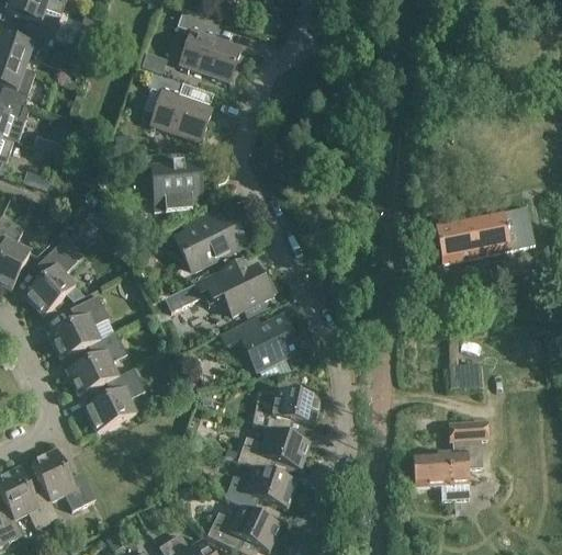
[(65,4),(51,0),(9,0),(6,11),(26,19),(22,29),(46,37),(54,40),(65,4)]
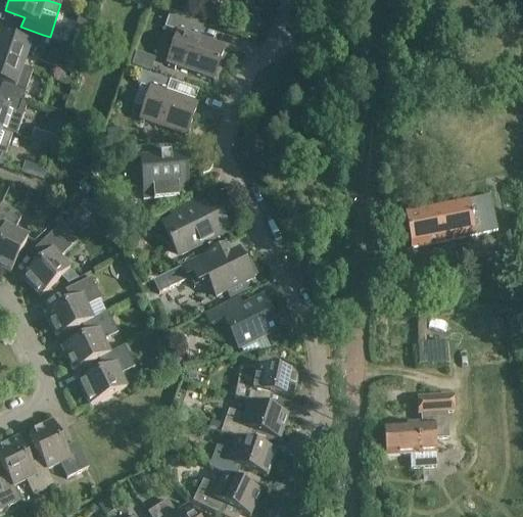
[(199,35),(205,19),(170,7),(164,24),(177,29),(167,59),(212,76),(224,44),(199,35)]
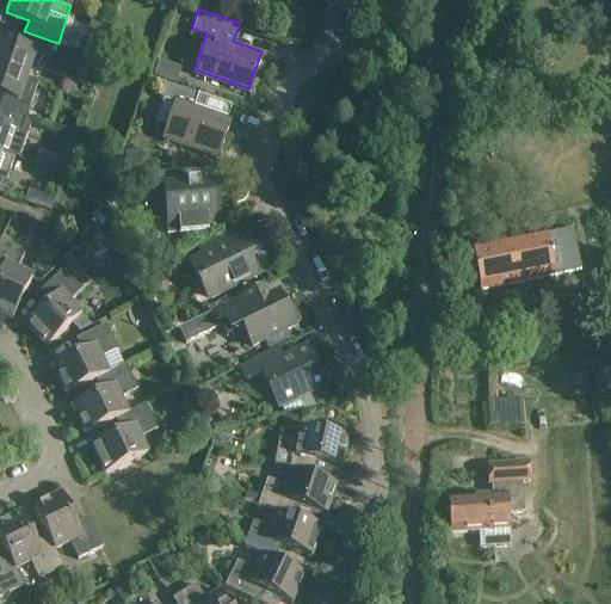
[(47,54),(50,41),(24,31),(20,44),(0,37),(0,63),(26,73),(35,49),(47,54)]
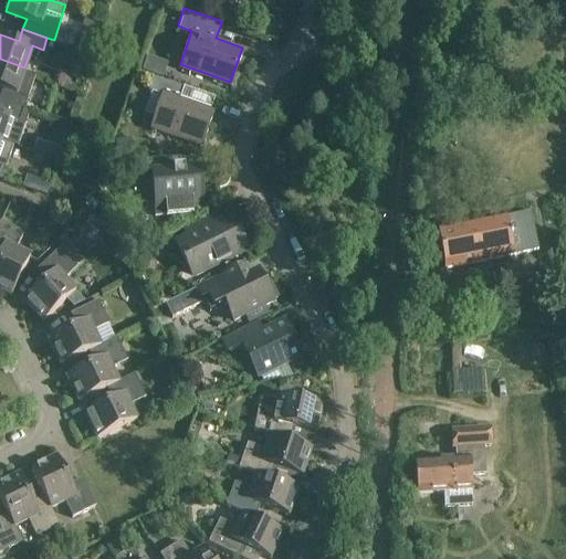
[(0,86),(1,87),(0,92),(0,97),(24,106),(37,72),(24,67),(0,59),(0,86)]
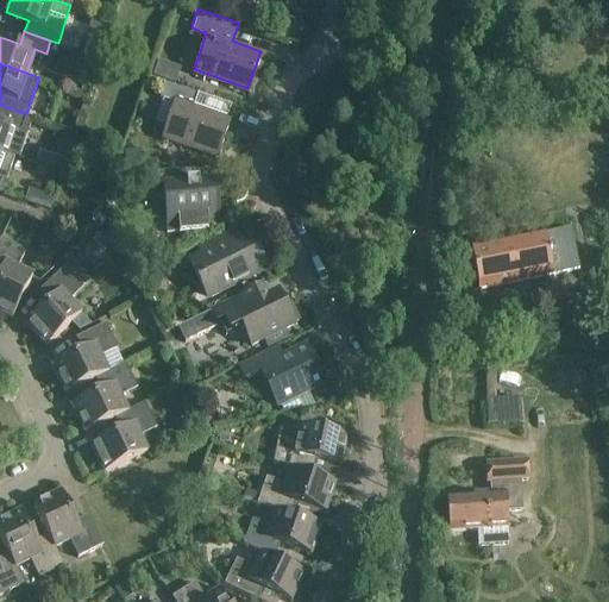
[(193,104),(199,89),(165,79),(161,94),(175,99),(162,135),(217,154),(230,117),(193,104)]
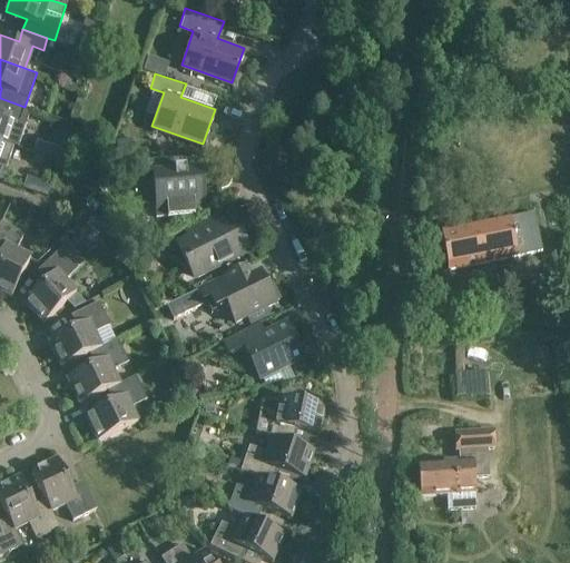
[(30,109),(25,107),(0,98),(0,137),(13,142),(18,144),(30,109)]
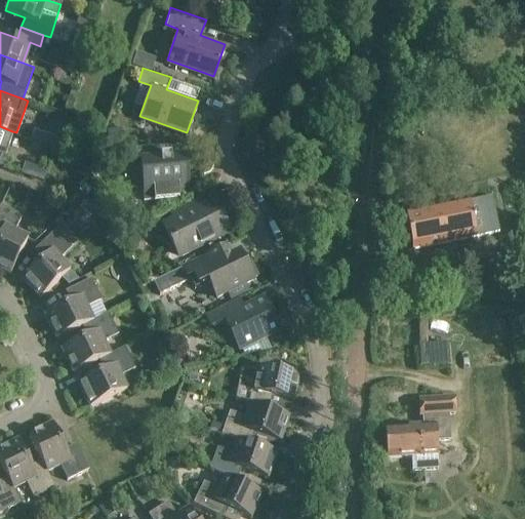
[(5,153),(12,131),(0,126),(0,161),(1,162),(4,152),(5,153)]
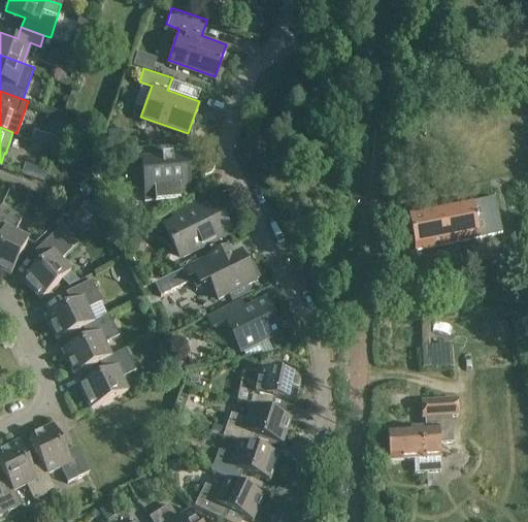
[(55,145),(57,137),(46,133),(43,142),(55,145)]
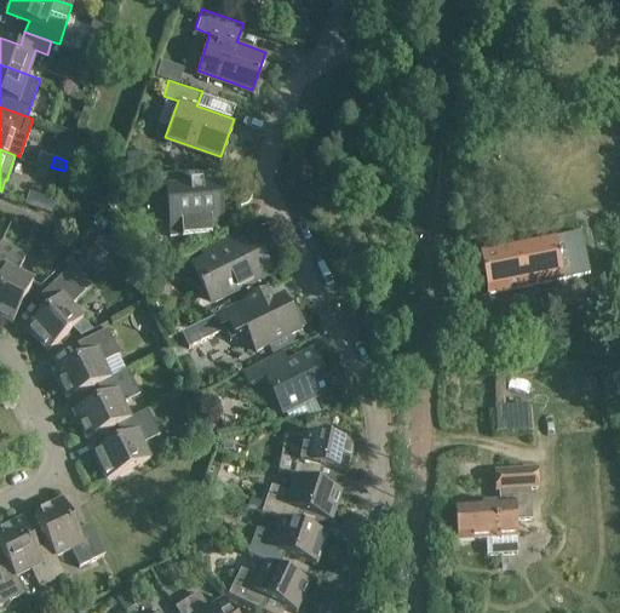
[(166,183),(171,230),(224,225),(220,178),(202,179),(202,178),(190,179),(190,181),(166,183)]
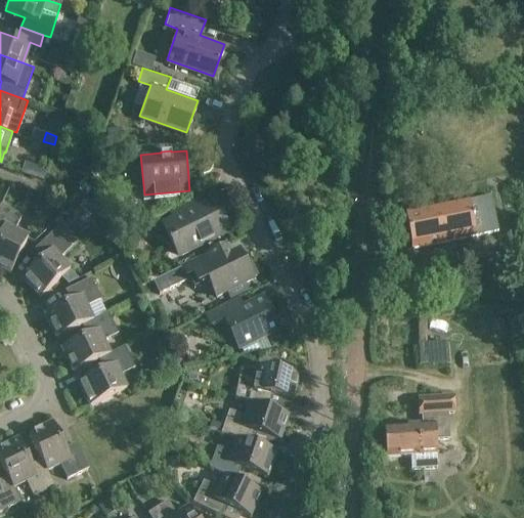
[(22,160),(19,169),(42,173),(44,164),(22,160)]
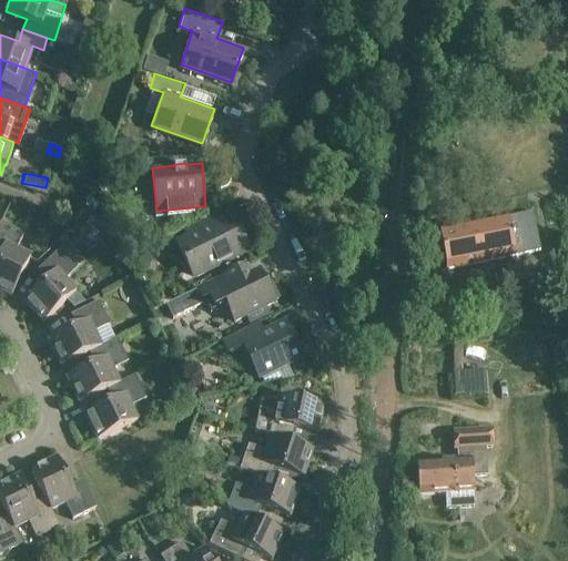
[(186,225),(192,235),(179,242),(195,274),(247,248),(226,206),(186,225)]
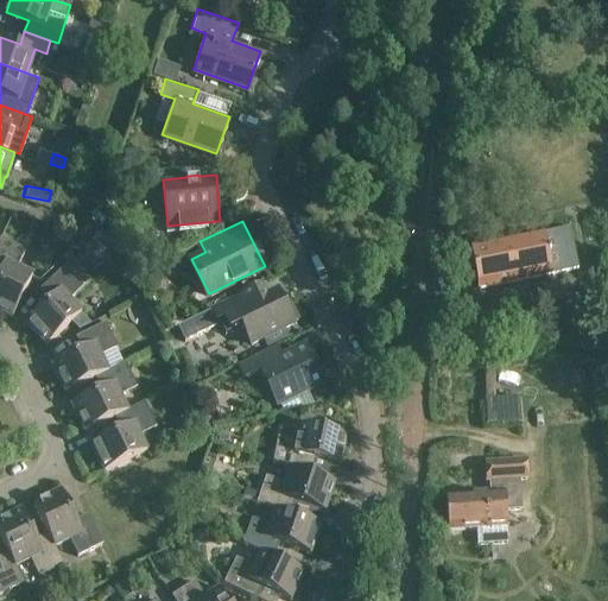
[(580,265),(570,223),(544,228),(544,227),(501,235),(500,232),(491,233),(492,238),(468,242),(479,286),(580,265)]
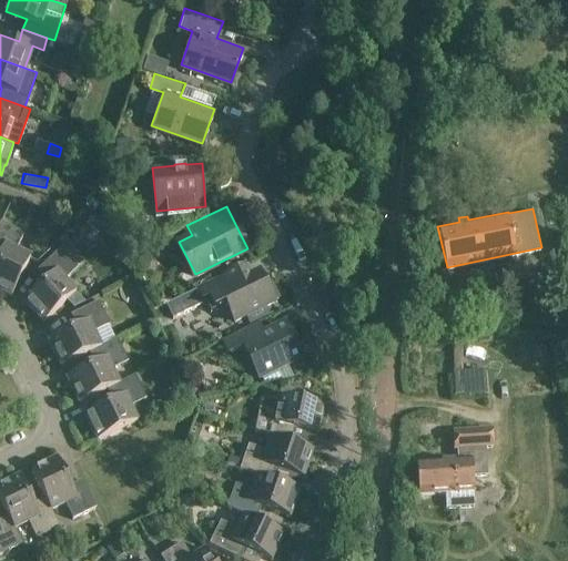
[(17,246),(26,228),(1,217),(0,220),(0,287),(10,293),(30,253),(17,246)]
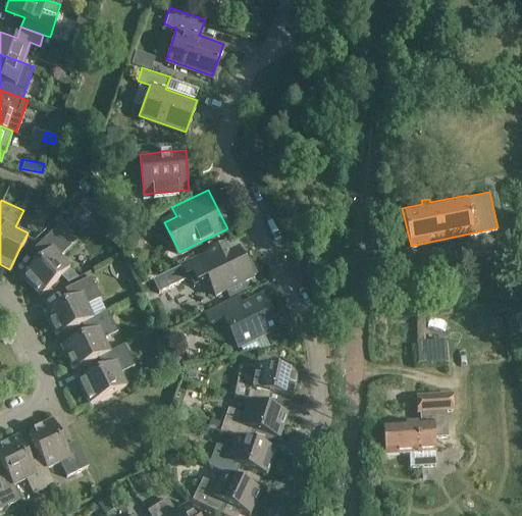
[(58,254),(79,237),(62,219),(36,245),(43,253),(21,274),(40,293),(69,265),(58,254)]
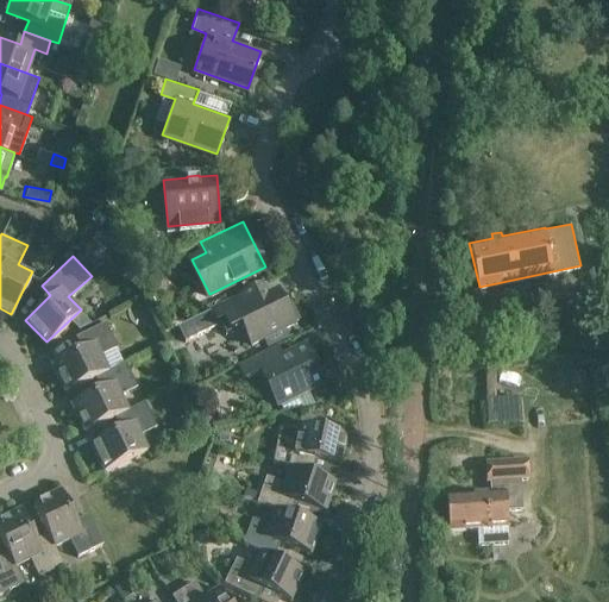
[(259,284),(214,307),(225,330),(240,321),(251,343),(267,336),(269,340),(290,330),(288,325),(293,323),(292,319),(296,317),(288,300),(283,302),(276,289),(264,295),(259,284)]
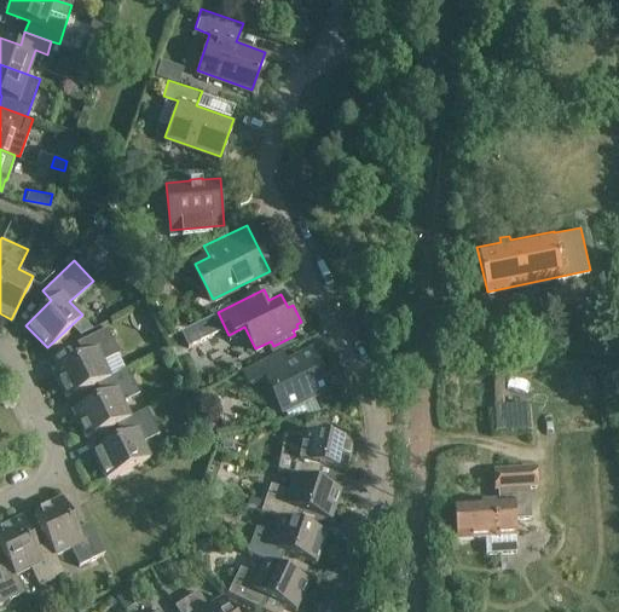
[(220,328),(213,312),(181,328),(187,342),(220,328)]
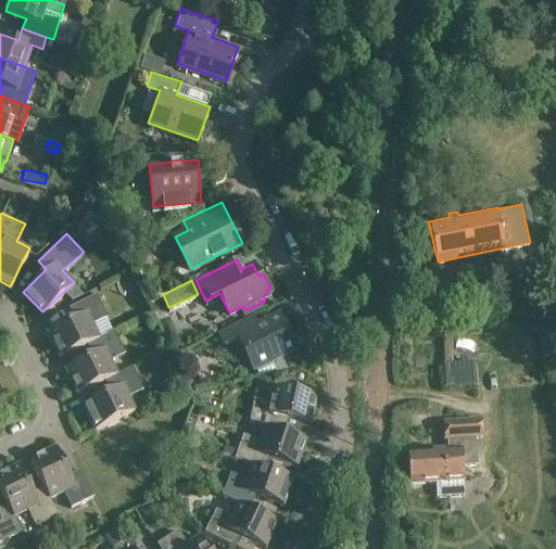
[(59,355),(87,342),(87,341),(98,335),(91,321),(109,313),(99,290),(70,303),(75,316),(47,330),(59,355)]
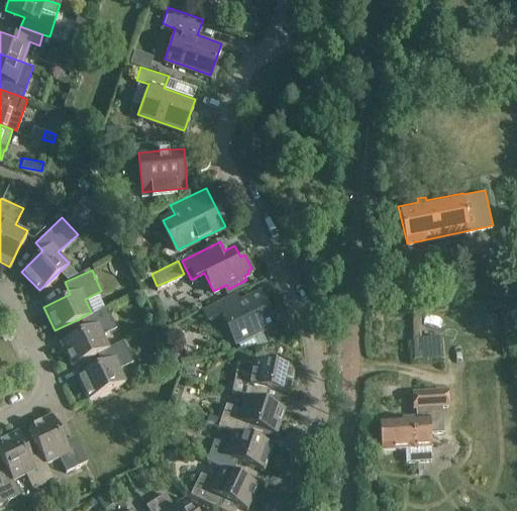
[(263,327),(272,322),(257,294),(237,304),(232,294),(202,308),(207,320),(222,312),(235,340),(238,338),(240,345),(268,339),(263,327)]
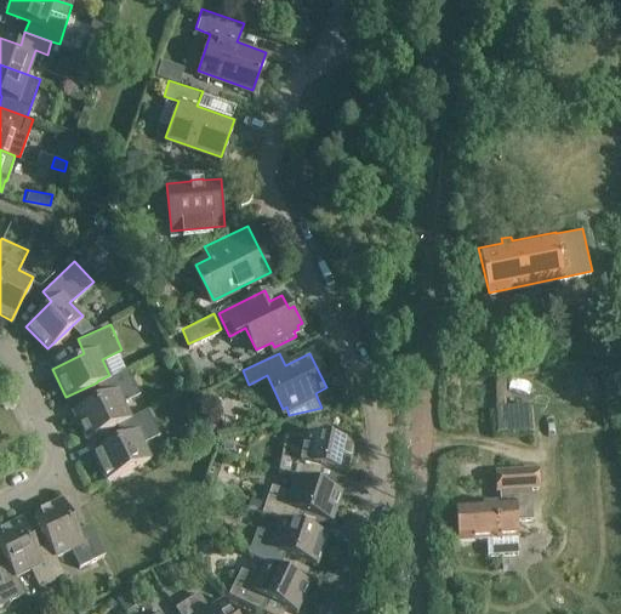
[(85,437),(118,421),(129,415),(121,401),(142,391),(129,365),(109,375),(97,381),(97,382),(103,394),(72,409),(85,437)]
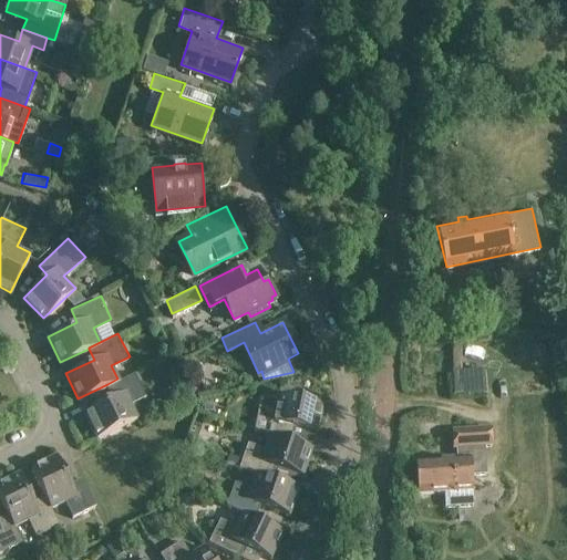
[(454,390),(483,389),(482,364),(454,365),(454,390)]
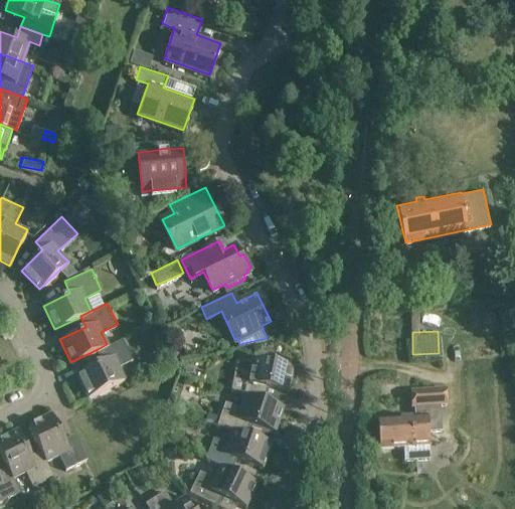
[(107,344),(98,349),(103,360),(76,373),(88,396),(124,378),(117,365),(134,358),(124,337),(107,344)]
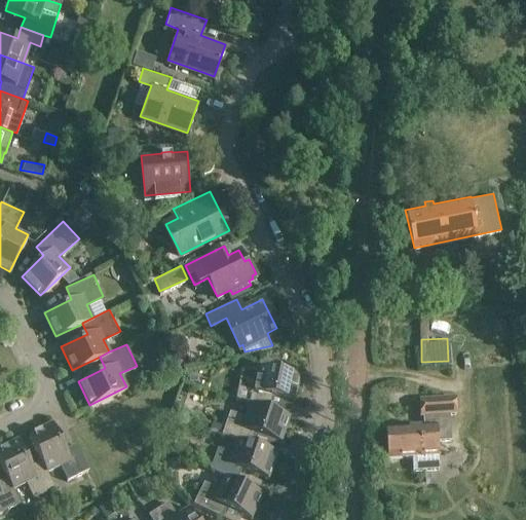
[(256,377),(240,374),(235,397),(250,401),(269,408),(272,395),(294,399),(299,373),(259,364),(256,377)]
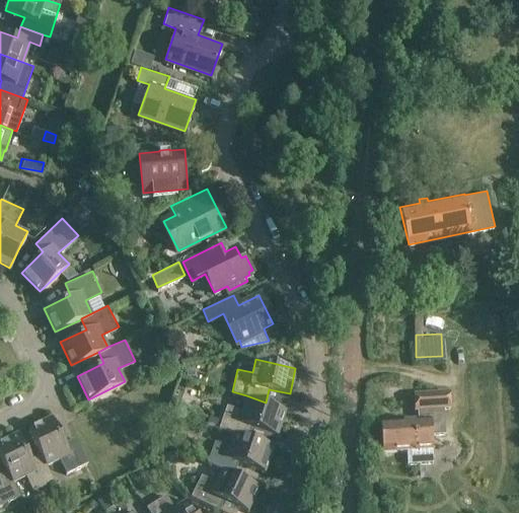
[(431,433),(445,432),(444,407),(450,407),(449,387),(413,389),(414,408),(417,408),(418,419),(381,421),(383,449),(406,448),(408,461),(433,459),(432,446),(431,433)]
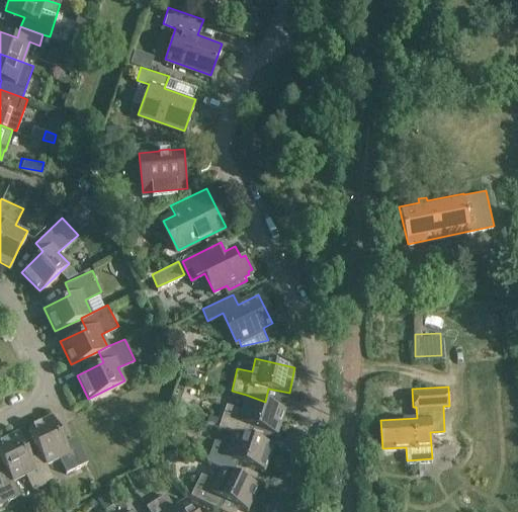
[(246,395),(242,407),(227,402),(222,417),(209,413),(206,420),(247,434),(250,424),(275,433),(284,408),(265,402),(246,395)]
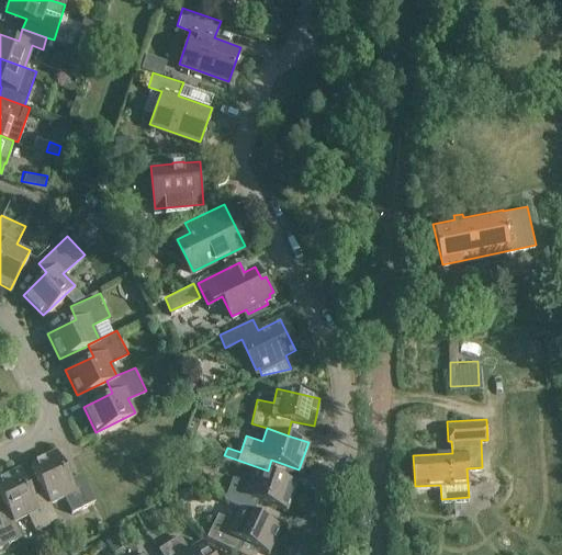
[(51,501),(52,501),(65,495),(71,510),(96,500),(81,469),(68,476),(56,450),(30,463),(43,488),(44,490),(51,501)]
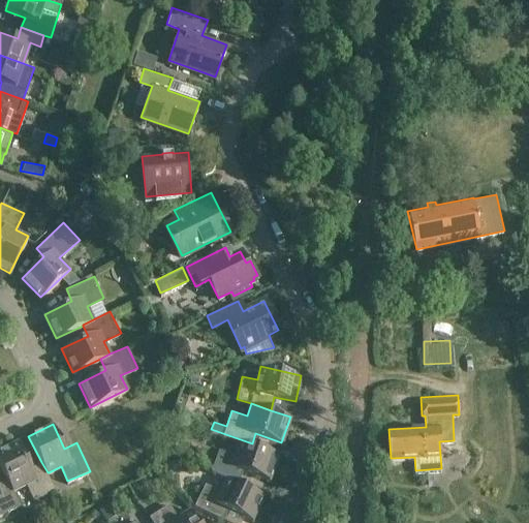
[(12,490),(14,489),(26,483),(33,498),(56,488),(49,472),(48,472),(41,462),(40,460),(30,465),(18,440),(0,449),(0,465),(6,478),(7,479),(12,490)]
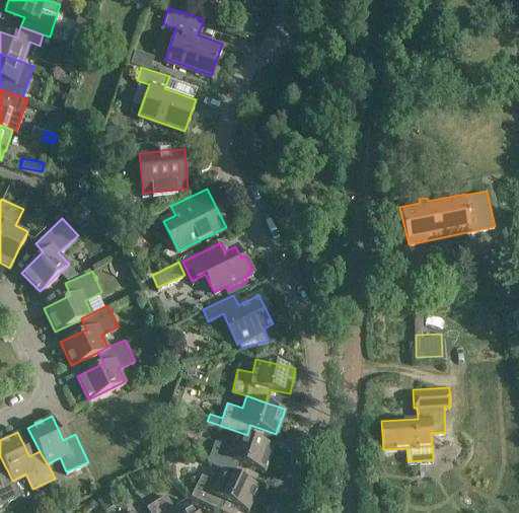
[(234,432),(230,444),(216,438),(208,459),(234,472),(238,460),(264,469),(273,445),(234,432)]
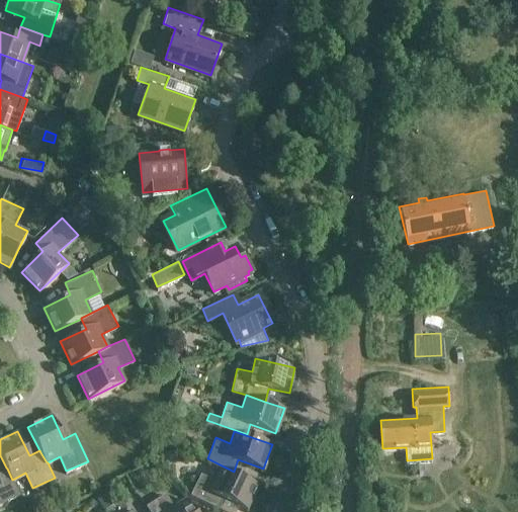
[(222,466),(216,479),(201,472),(191,494),(217,505),(221,496),(240,505),(246,508),(258,485),(222,466)]
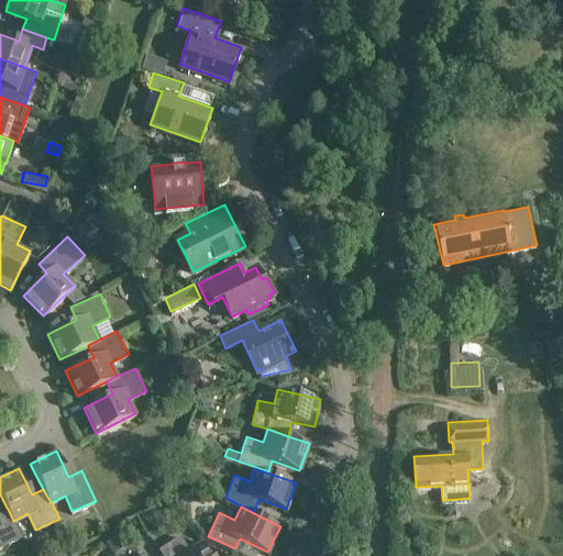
[(0,546),(22,536),(15,520),(13,521),(8,509),(7,508),(0,510),(0,546)]
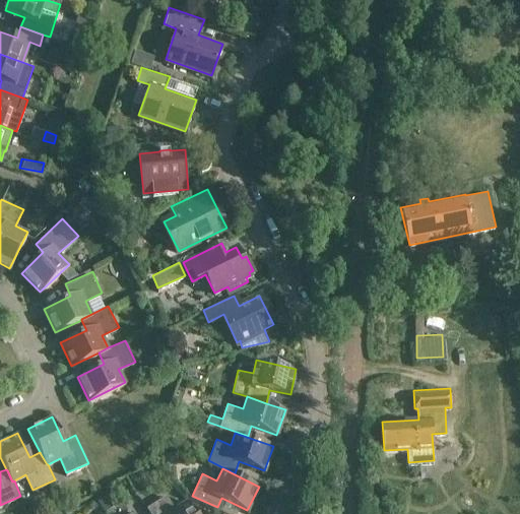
[(114,504),(108,493),(98,499),(105,510),(114,504)]
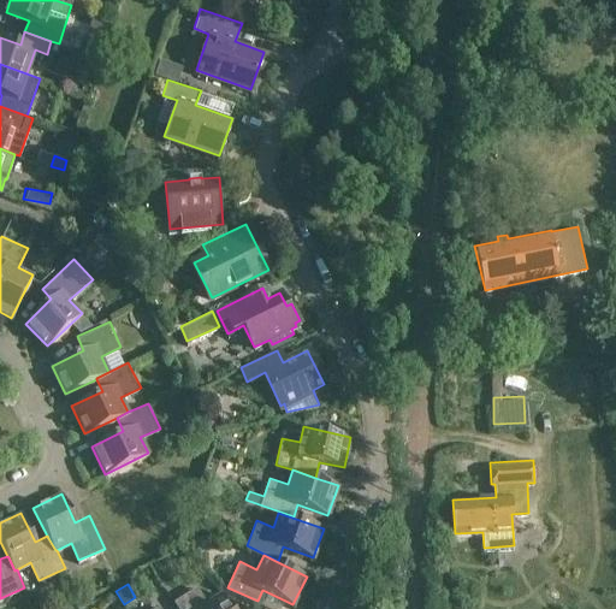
[(231,608),(221,592),(209,601),(199,584),(173,601),(178,608),(231,608)]
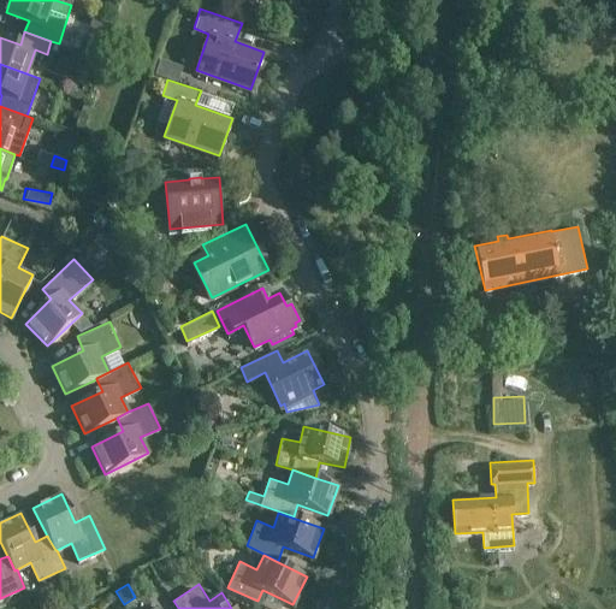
All buildings are outlined.
